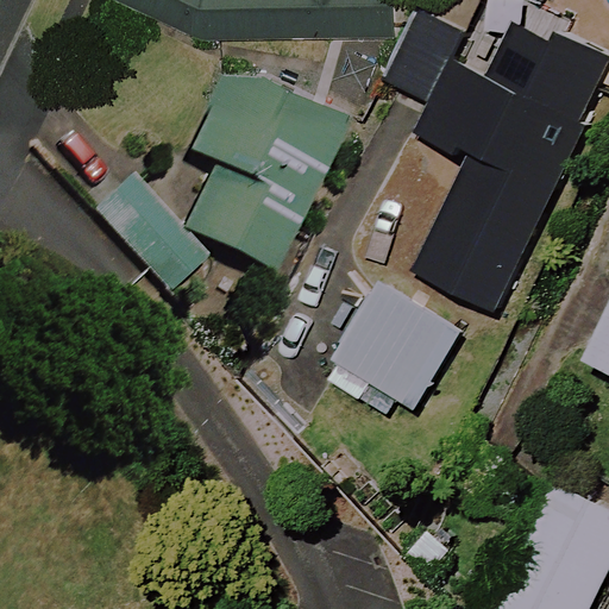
[(118,0),(198,39),(394,39),(393,0),(118,0)]
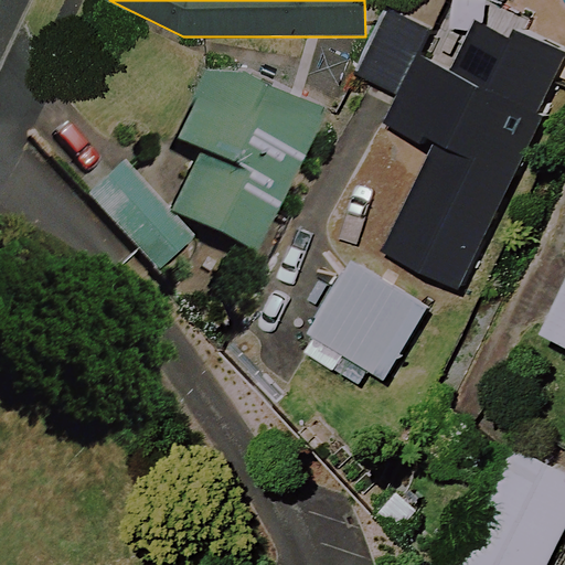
[(423,57),(443,18),(404,0),(392,0),(359,73),(405,95),(423,57)]
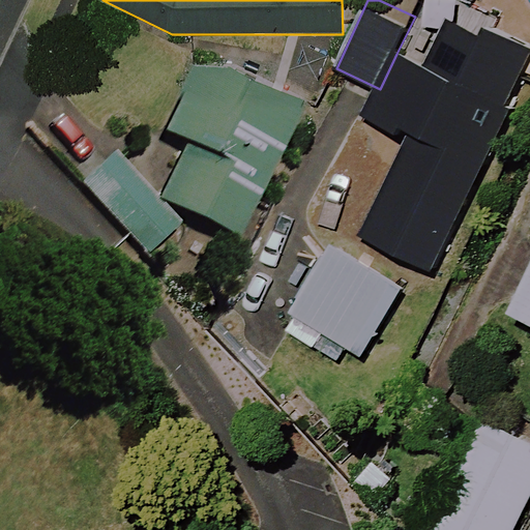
[(529,42),(478,18),(384,212),(423,231),(430,218),(455,231),(529,76),(529,42)]
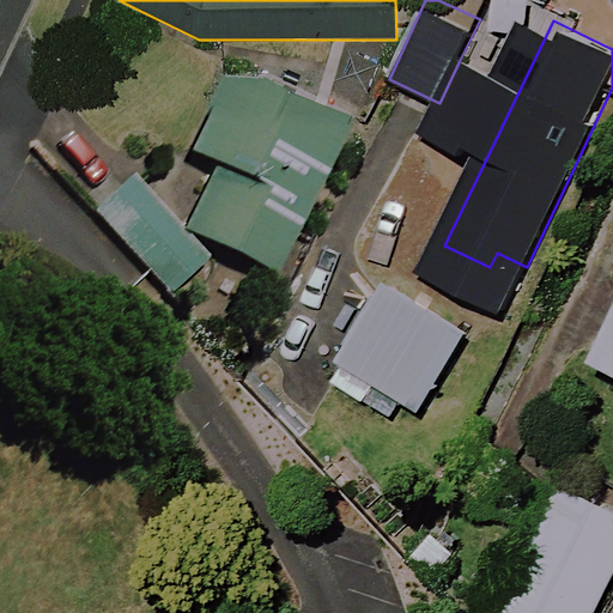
[(347,115),(232,61),(186,161),(207,171),(176,237),(269,280),(347,115)]
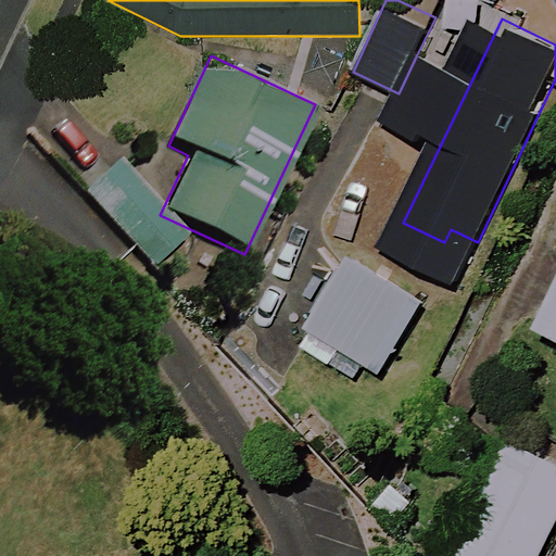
[(399,93),(384,125),(425,144),(457,76),(416,57),(399,93)]
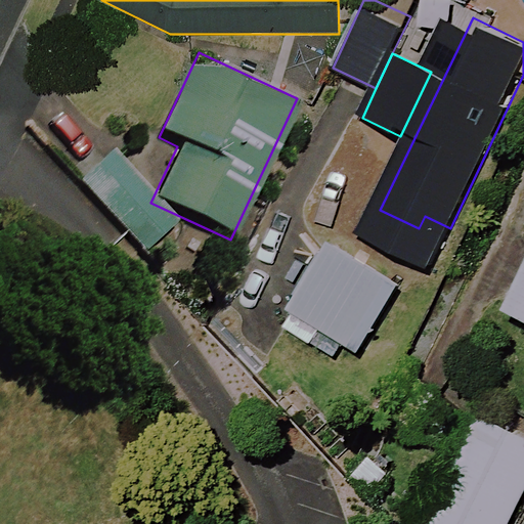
[(400,289),(329,249),(282,332),(333,359),(342,345),(362,356),(400,289)]
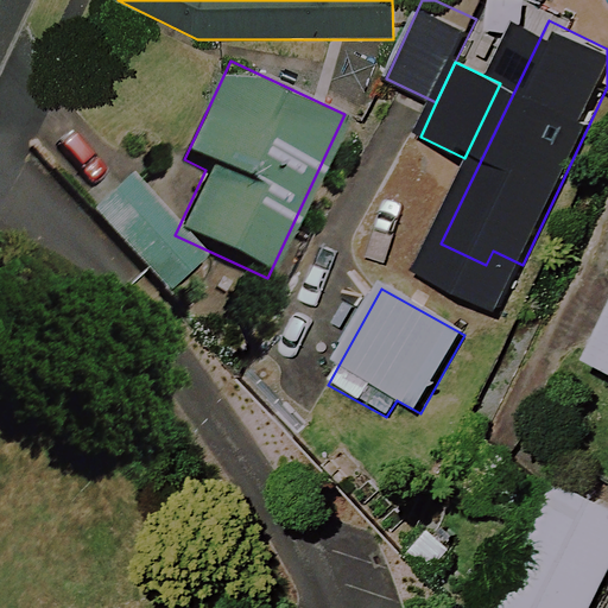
[(607,336),(595,363),(607,369),(607,336)]
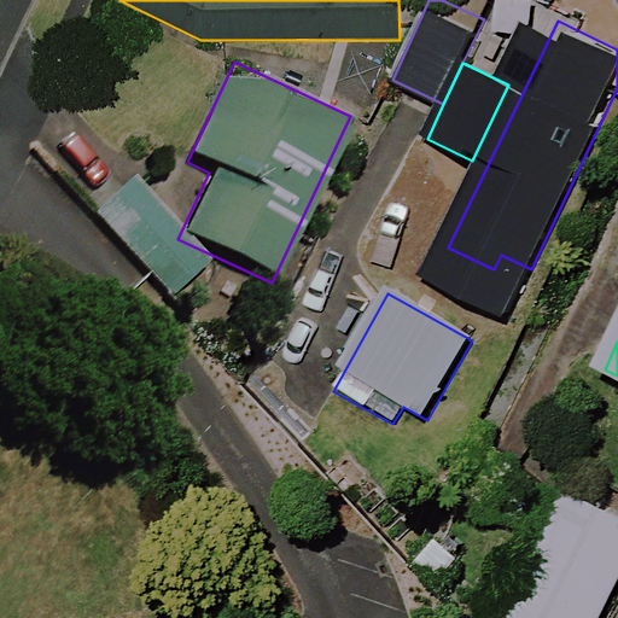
[(604,617),(617,590),(617,517),(566,491),(502,617),(604,617)]
